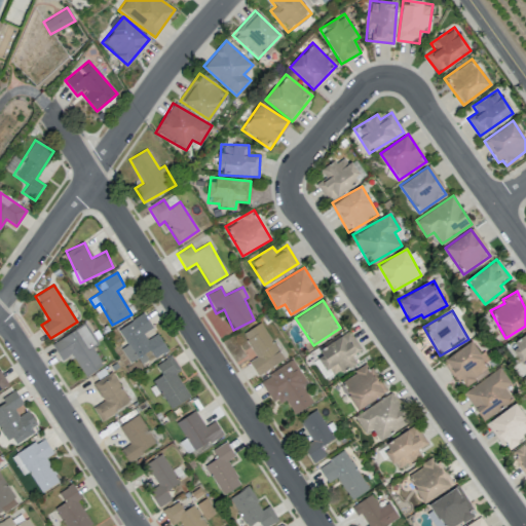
[(117,329),(126,344),(120,348),(129,363),(138,358),(142,365),(167,349),(157,333),(148,339),(144,333),(152,328),(143,312),(117,329)]
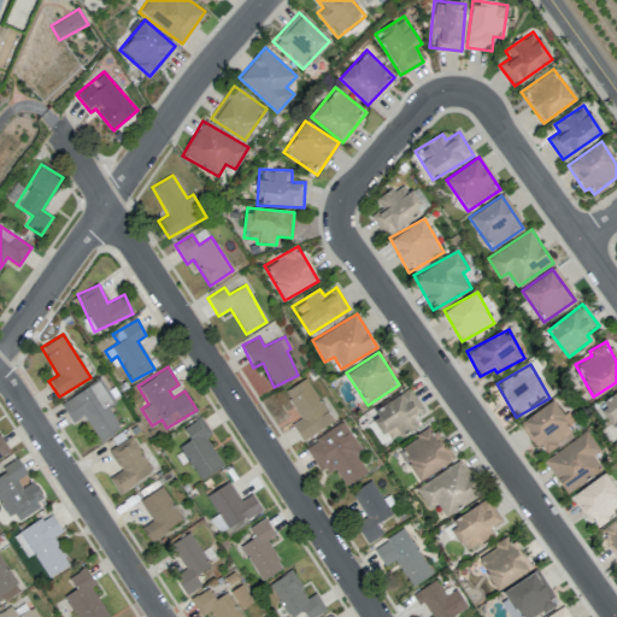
[(300,418),(292,424),(303,440),(333,422),(306,378),(285,392),(300,418)]
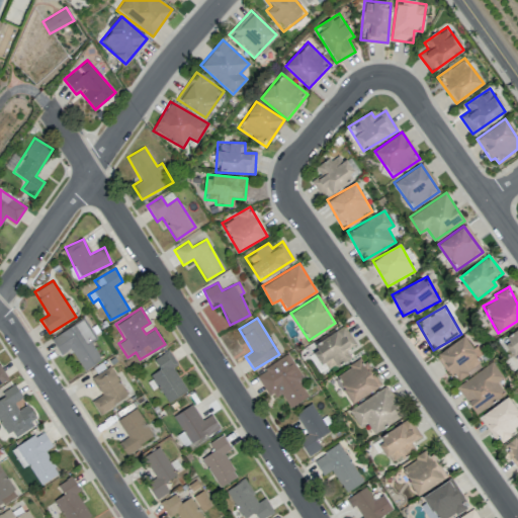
[(51,338),(61,354),(71,348),(84,370),(101,359),(91,342),(95,339),(83,319),(51,338)]
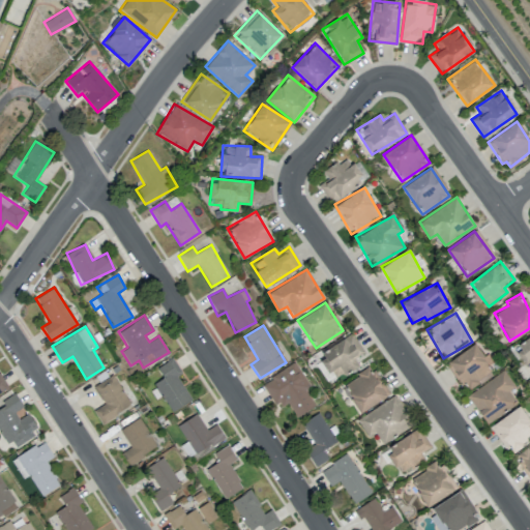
[(318,356),(333,380),(358,365),(354,358),(364,352),(353,334),(318,356)]
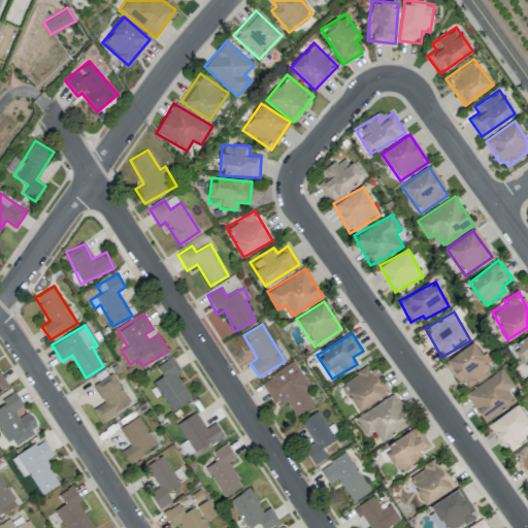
[(527,334),(513,344),(527,368),(527,334)]
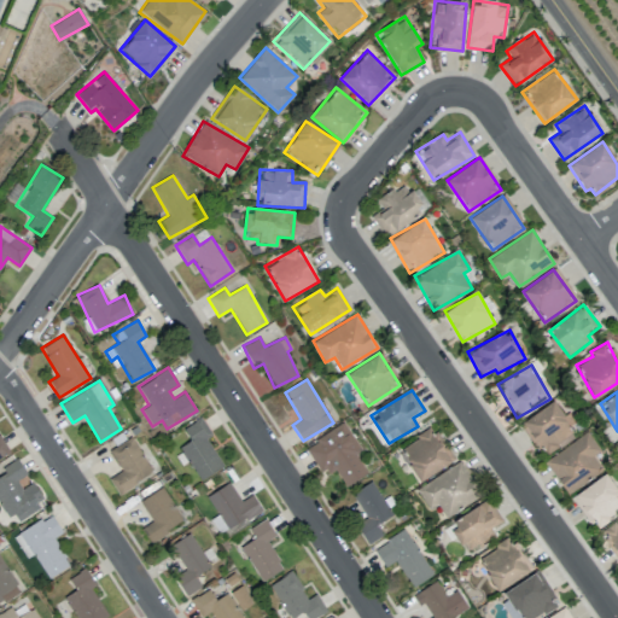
[(564,417),(554,401),(520,424),(543,456),(575,436),(569,426),(575,423),(569,413),(564,417)]
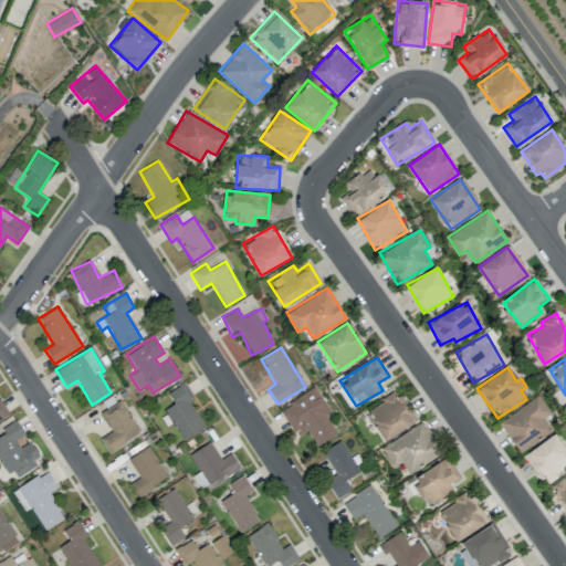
[(205,427),(189,401),(194,398),(185,381),(167,391),(175,404),(164,409),(182,440),(205,427)]
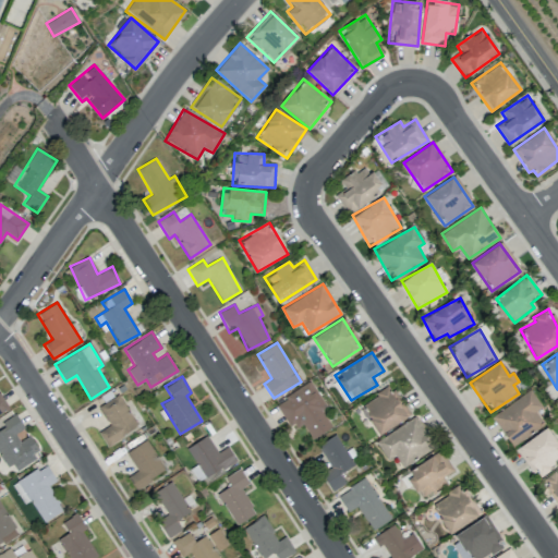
[(326,407),(311,381),(276,402),(293,431),(303,424),(313,439),(331,427),(322,410),(326,407)]
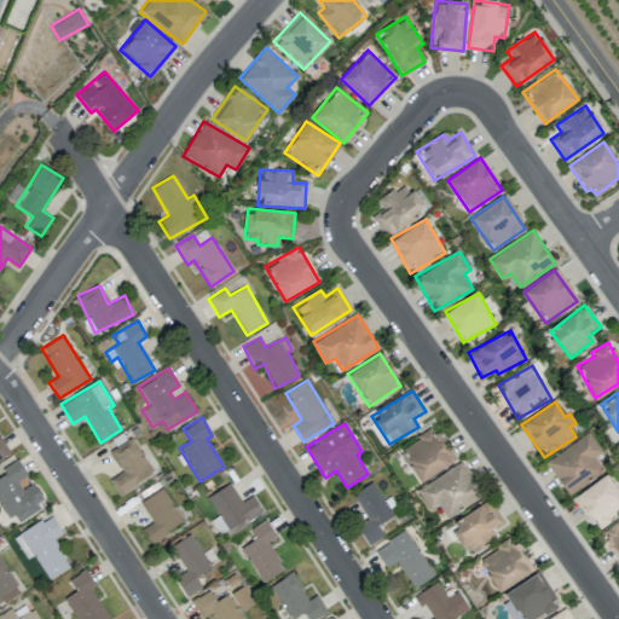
[(399,447),(416,482),(451,464),(434,431),(399,447)]
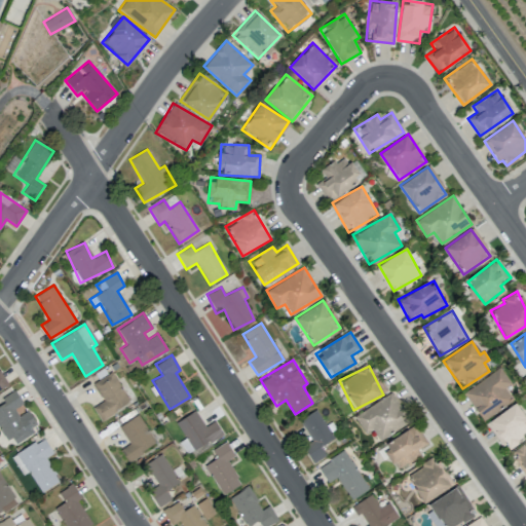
[(483,420),(513,400),(504,387),(511,383),(499,367),(463,392),(483,420)]
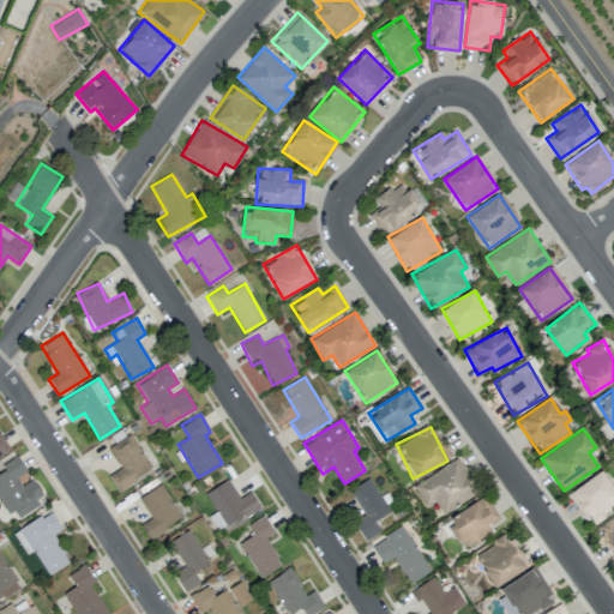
[(0,453),(10,449),(0,431),(0,453)]
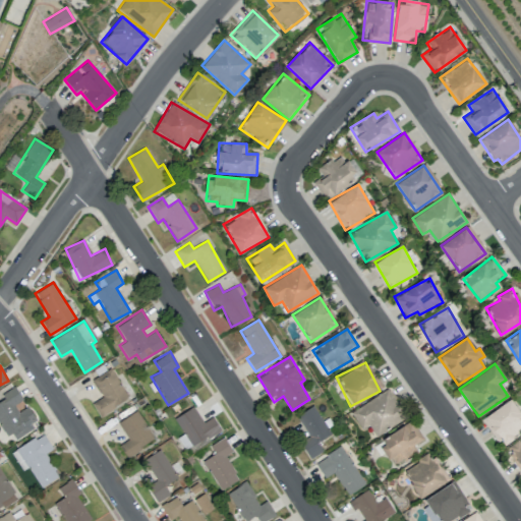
[(129,397),(110,367),(92,381),(102,396),(92,404),(100,416),(129,397)]
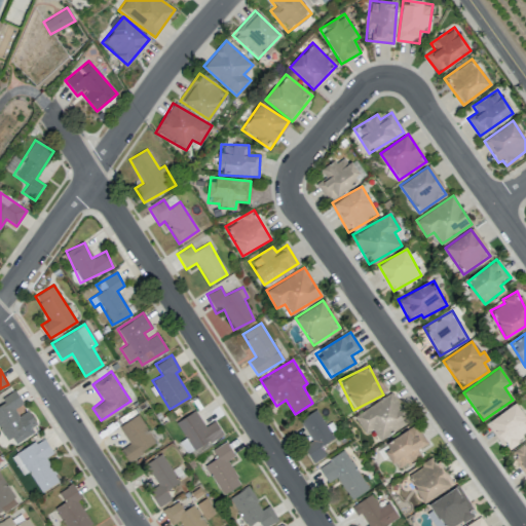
[(0,427),(10,445),(39,427),(28,410),(19,416),(14,409),(23,404),(14,390),(2,398),(5,402),(0,405),(0,427)]
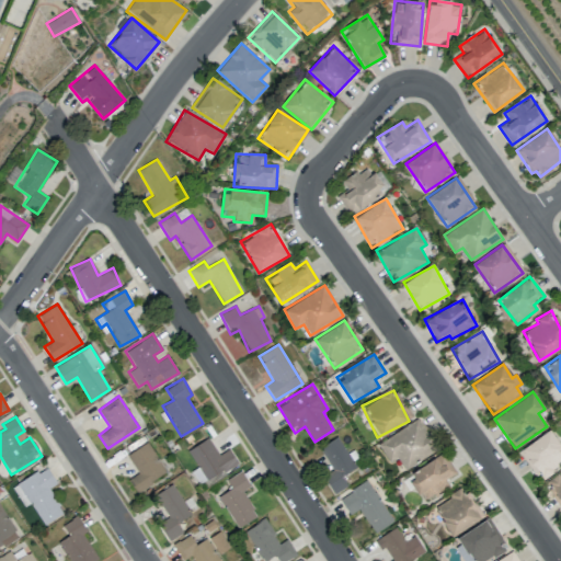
[(390,462),(397,458),(404,470),(437,448),(418,419),(378,445),(390,462)]
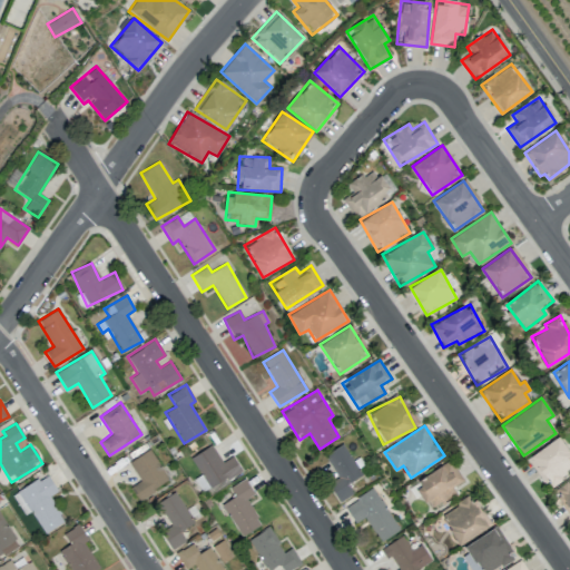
[(569,472),(569,454),(558,436),(528,458),(548,488),(569,472)]
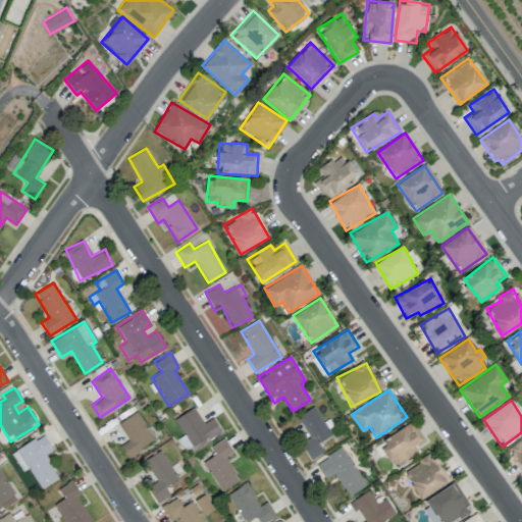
[(204,423),(193,407),(172,420),(187,442),(188,441),(193,449),(221,430),(213,417),(204,423)]
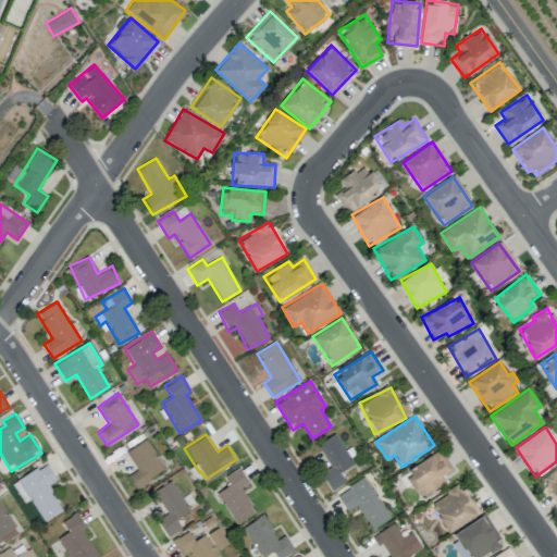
[(330,490),(345,483),(339,471),(353,466),(337,434),(317,444),(322,456),(316,459),(330,490)]
